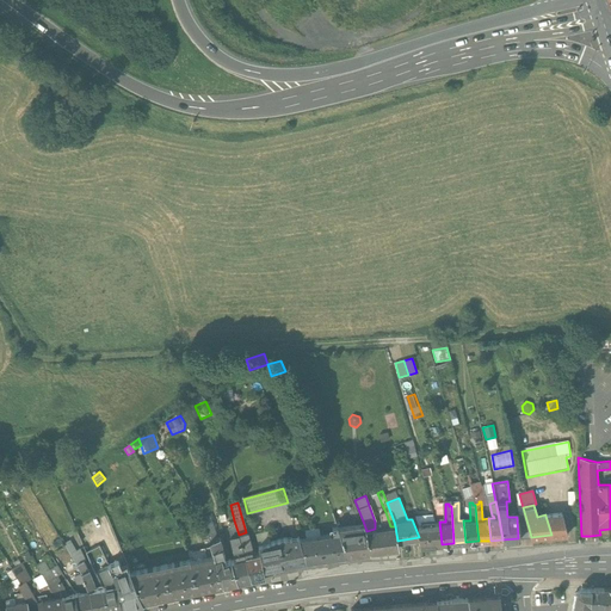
[(562,513),(545,516),(551,535),(567,535),(562,513)]
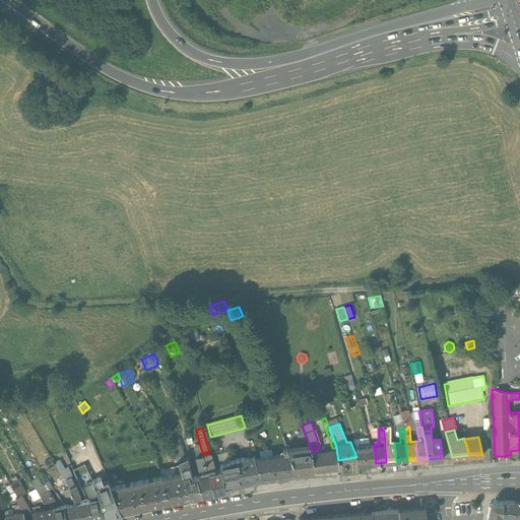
[(370,442),(362,443),(362,445),(355,446),(356,457),(358,464),(376,463),(374,444),(371,445),(370,442)]
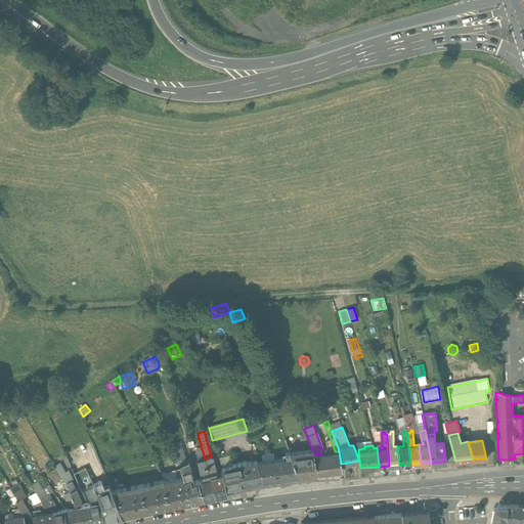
[(182,448),(175,450),(179,464),(186,462),(182,448)]
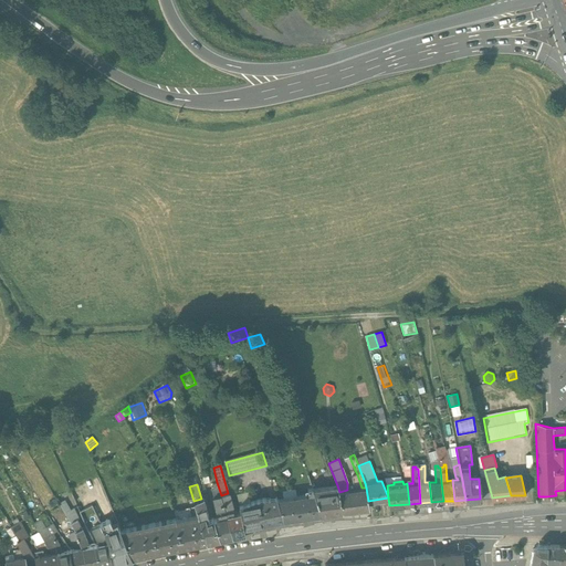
[(337,485),(312,489),(321,513),(343,511),(339,492),(337,485)]
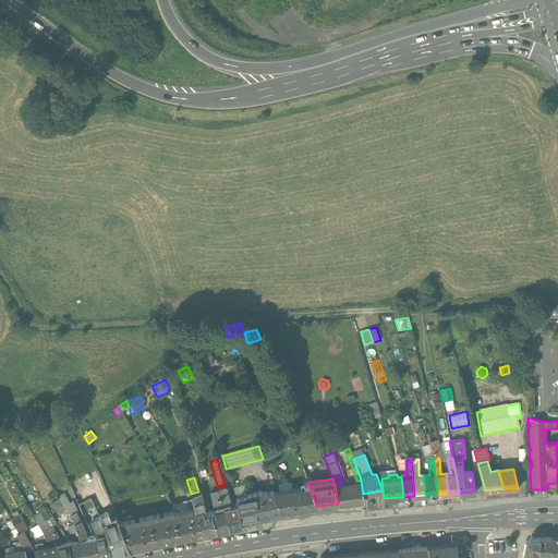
[(305,487),(274,492),(280,511),(316,506),(307,482),(307,481),(304,482),(305,487)]
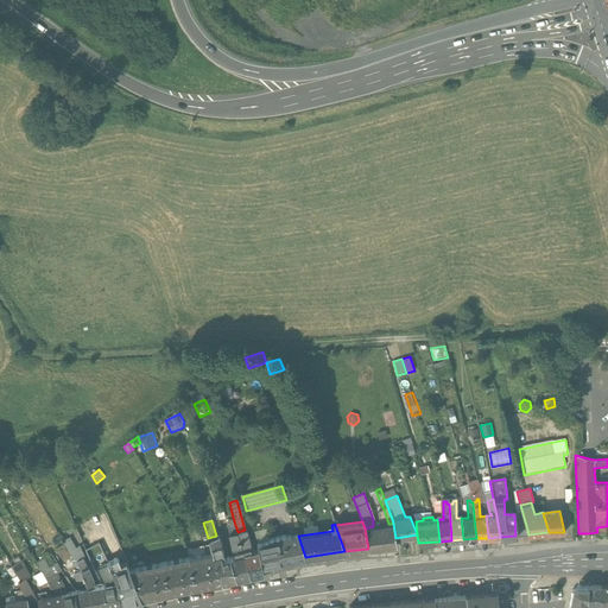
[(373,526),(365,529),(368,549),(397,544),(396,538),(393,524),(388,524),(373,526)]
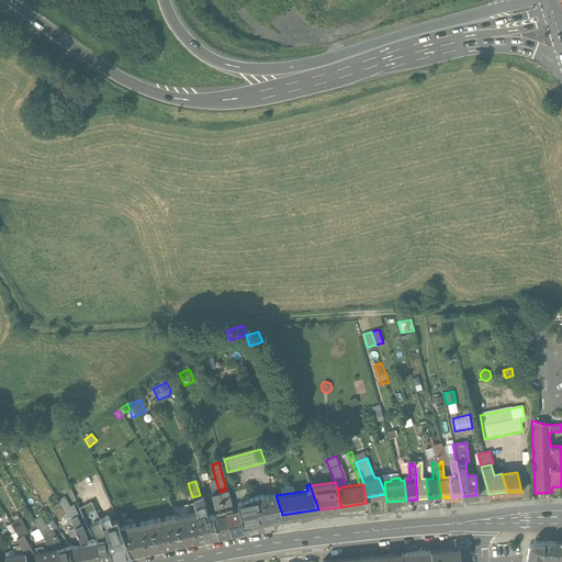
[(233,509),(227,490),(226,490),(220,492),(231,532),(244,530),(243,524),(238,507),(233,509)]
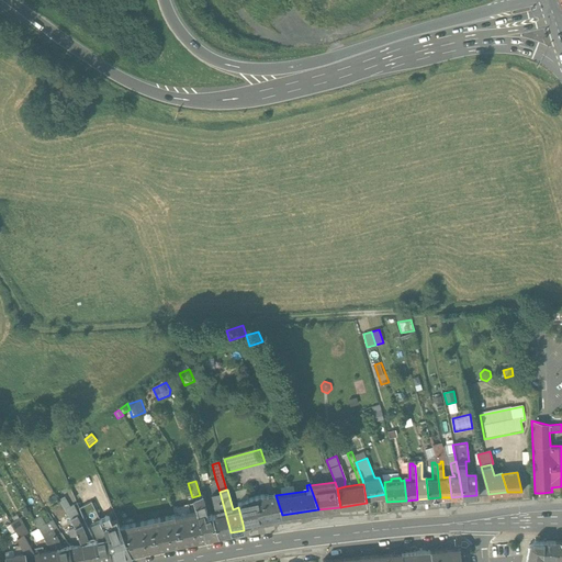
[(231,532),(220,492),(215,493),(212,494),(216,510),(217,510),(218,510),(220,514),(212,516),(217,535),(231,532)]
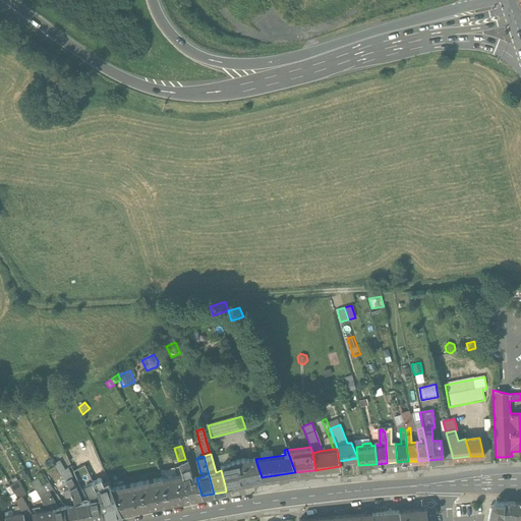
[(196,476),(190,478),(189,475),(191,475),(191,473),(187,458),(185,459),(178,461),(182,474),(190,498),(201,496),(196,478),(196,476)]
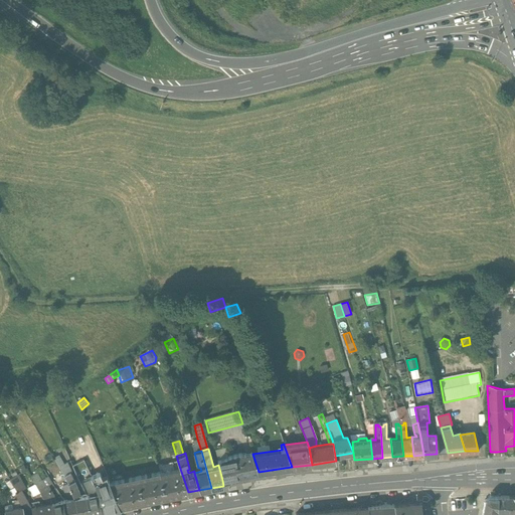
[(241,454),(241,453),(228,456),(228,457),(217,460),(218,465),(222,480),(242,476),(252,473),(246,453),(241,454)]
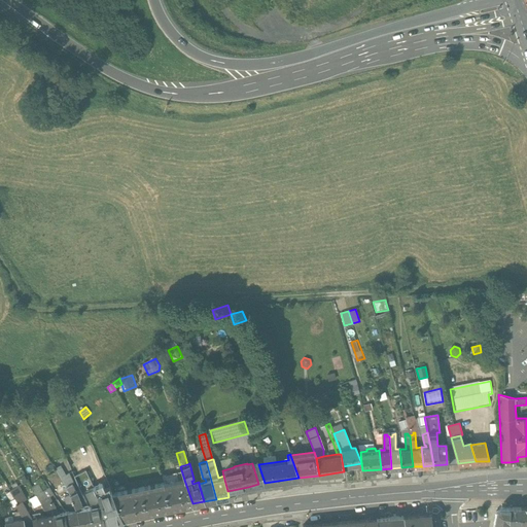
[(69,472),(66,473),(60,465),(56,468),(66,486),(72,483),(73,482),(69,472)]
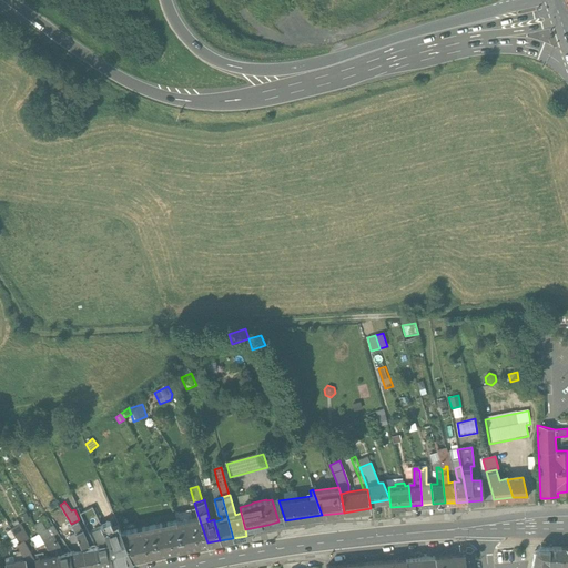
[(199,517),(178,521),(183,548),(208,543),(199,517)]
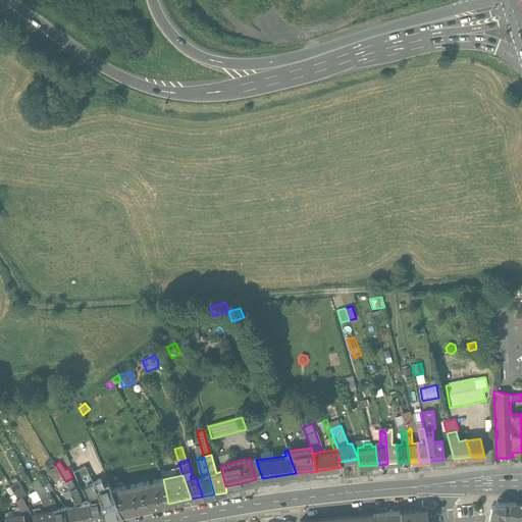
[(49,481),(42,485),(38,478),(32,481),(40,496),(48,491),(53,488),(49,481)]
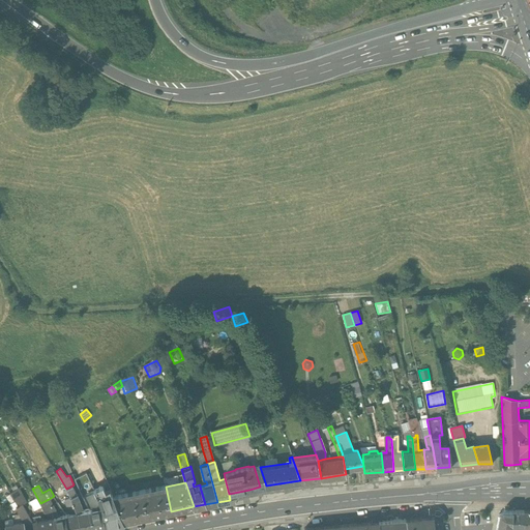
[(88,508),(81,510),(81,507),(82,506),(77,495),(72,486),(66,489),(69,497),(77,511),(80,529),(83,529),(92,528),(88,508)]
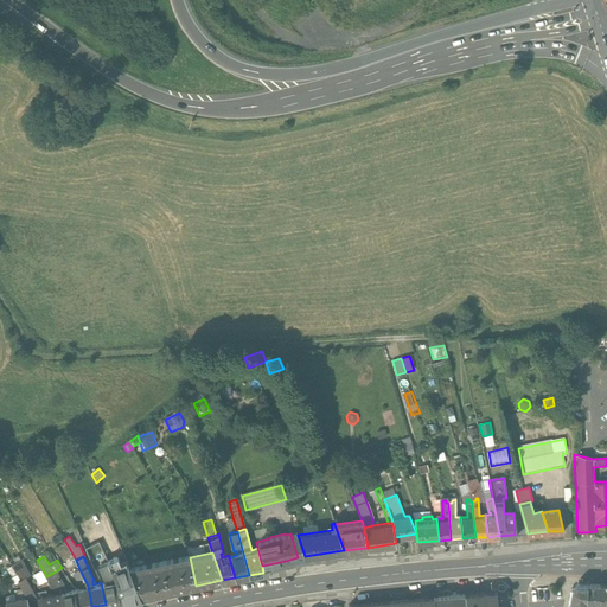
[(141,598),(142,598),(129,570),(127,563),(122,566),(117,556),(107,561),(116,580),(121,601),(121,602),(141,598)]
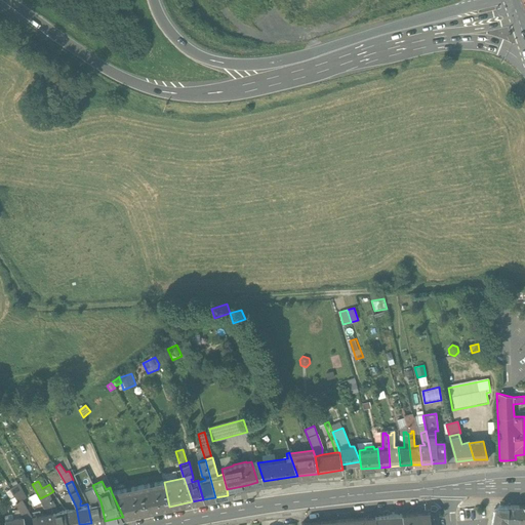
[(27,496),(18,482),(9,487),(17,500),(22,497),(23,498),(27,496)]
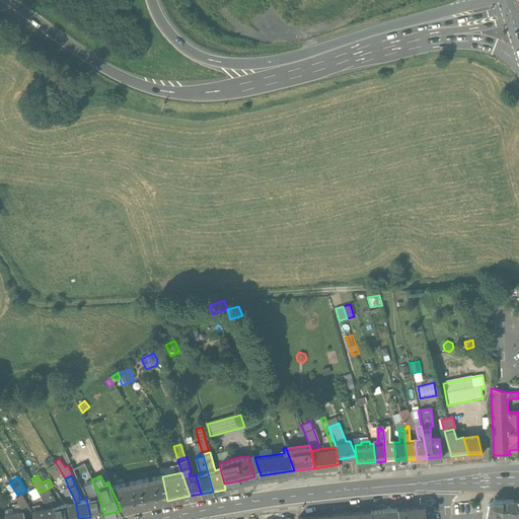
[(144,506),(167,501),(162,476),(139,482),(144,506)]
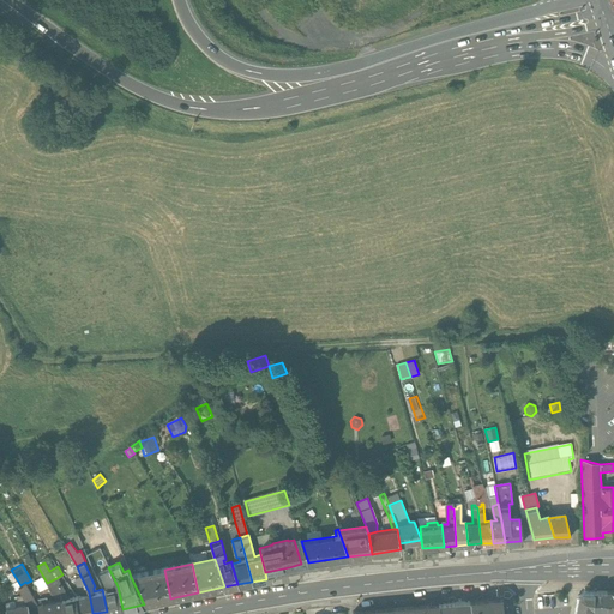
[(118,587),(108,567),(100,572),(106,584),(108,585),(110,584),(110,588),(102,589),(107,612),(122,608),(118,587)]
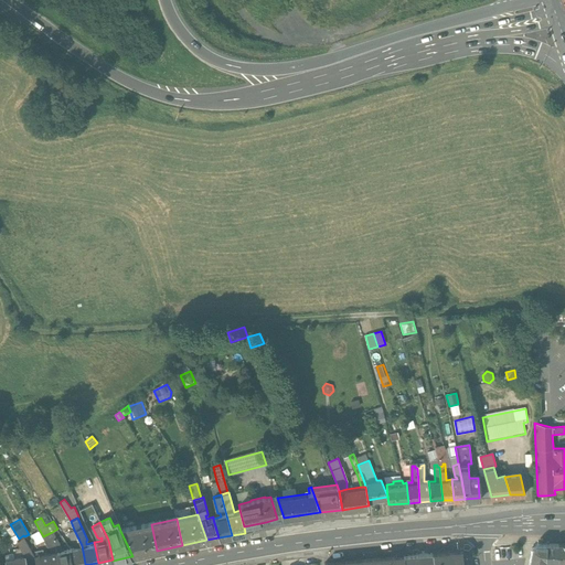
[(151,524),(120,531),(132,556),(157,551),(151,524)]
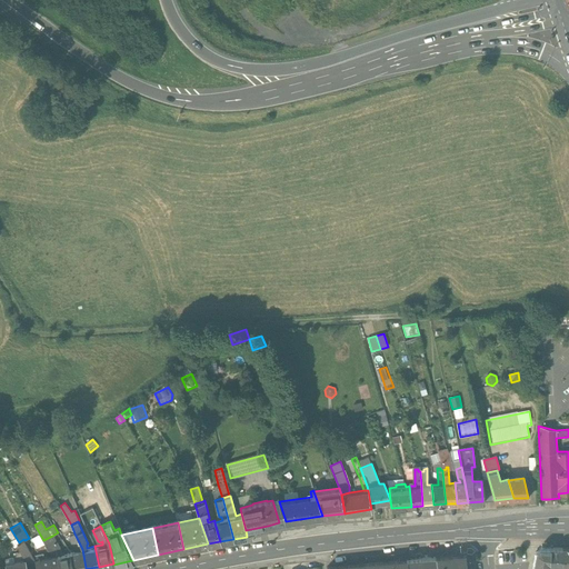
[(82,549),(75,533),(69,536),(76,550),(82,549)]
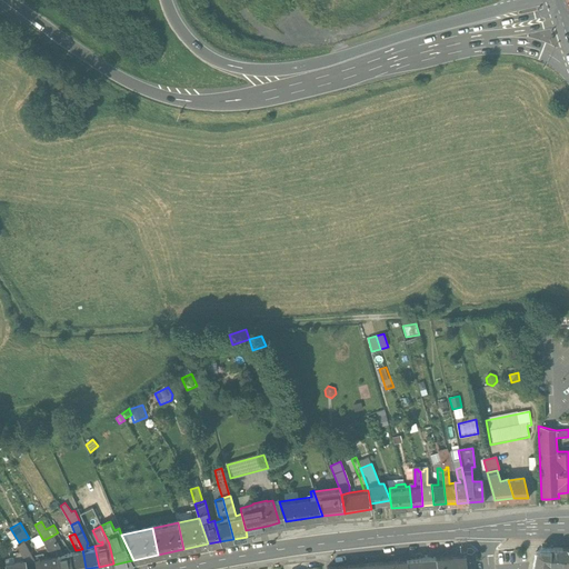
[(73,568),(70,551),(62,553),(52,536),(43,540),(52,555),(58,553),(60,568),(73,568)]
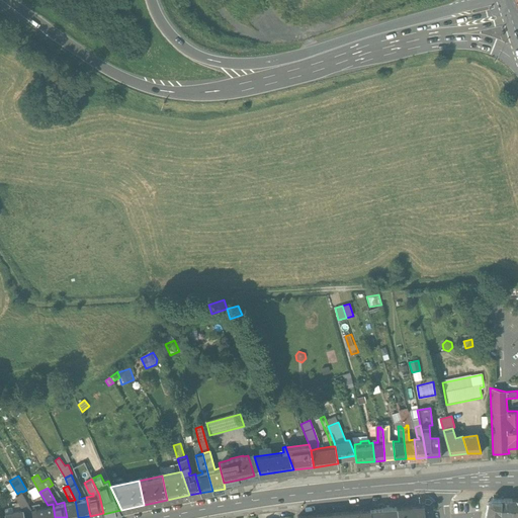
[(22,492),(21,491),(17,494),(14,496),(23,508),(23,509),(30,508),(22,492)]
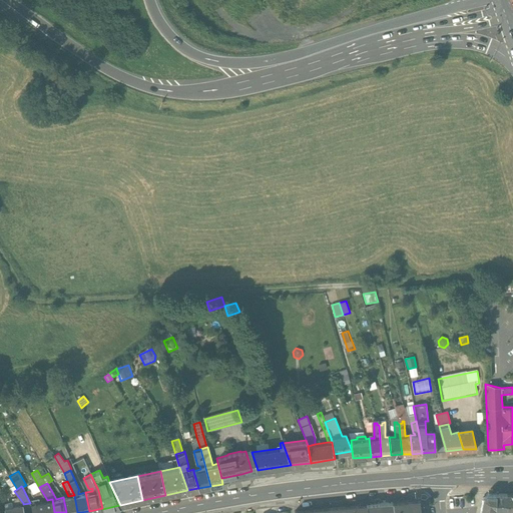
[(486,493),(483,497),(479,512),(494,512),(495,511),(495,493),(486,493)]
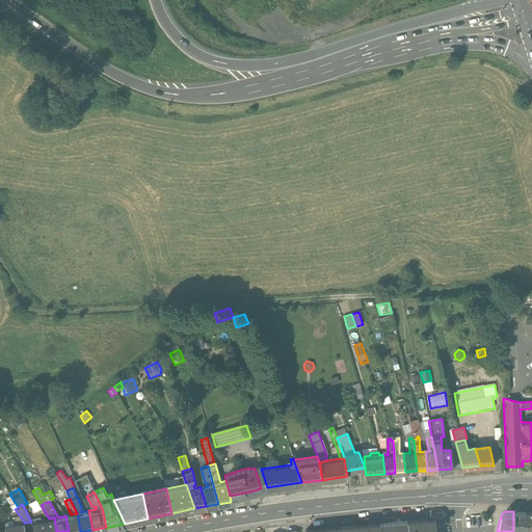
[(526,511),(513,511),(513,530),(520,530),(526,530),(526,511)]
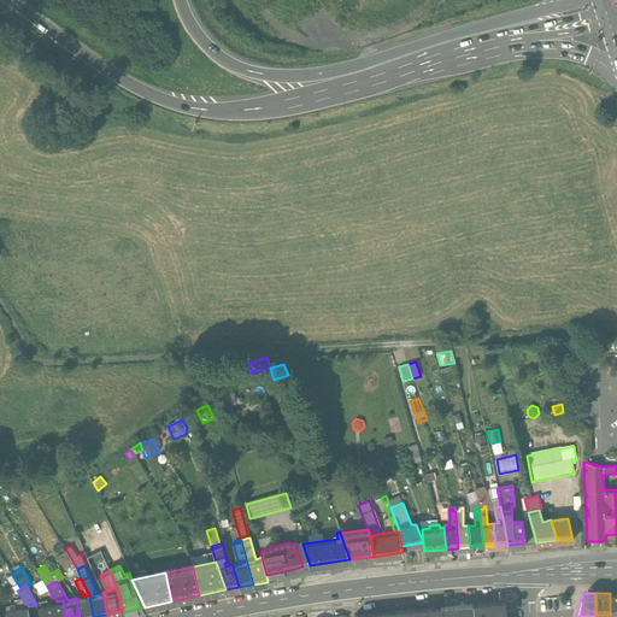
[(82,597),(76,598),(80,616),(93,616),(89,595),(82,597)]
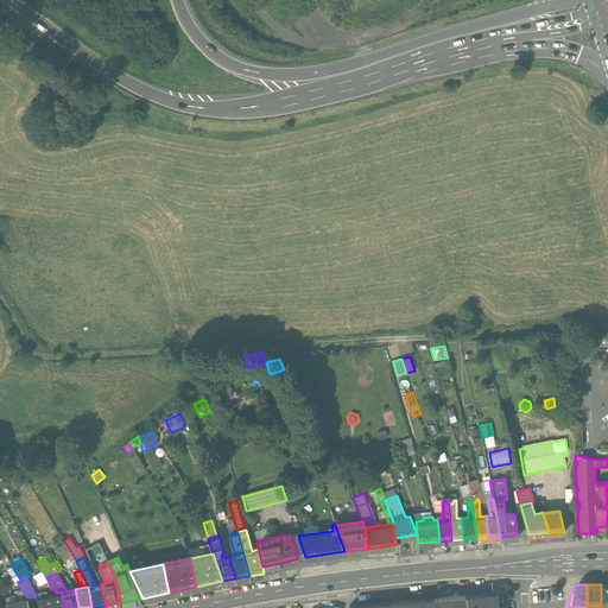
[(56,593),(48,595),(46,590),(36,593),(37,596),(39,607),(64,607),(62,591),(56,593)]
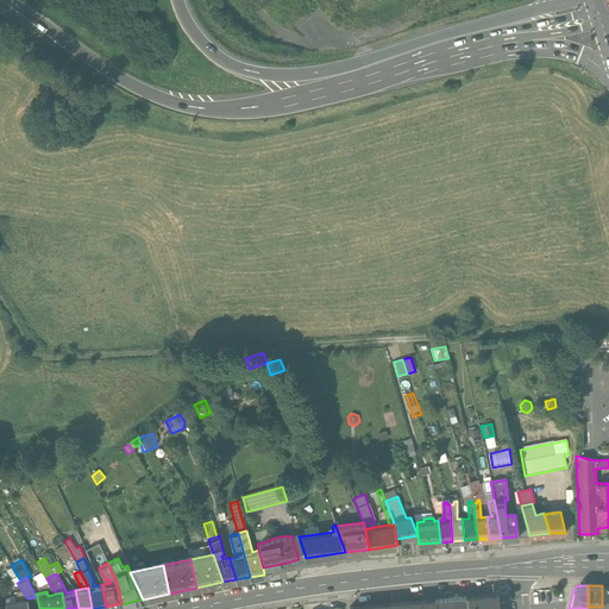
[(498,608),(497,592),(465,595),(466,608),(498,608)]
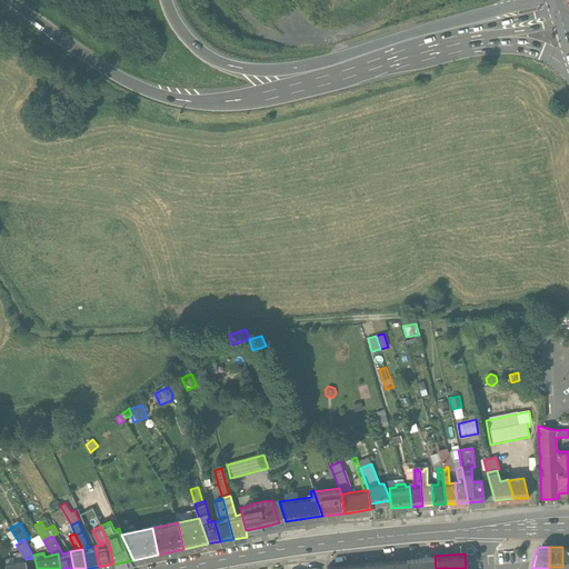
[(436,568),(435,556),(420,557),(421,568),(436,568)]
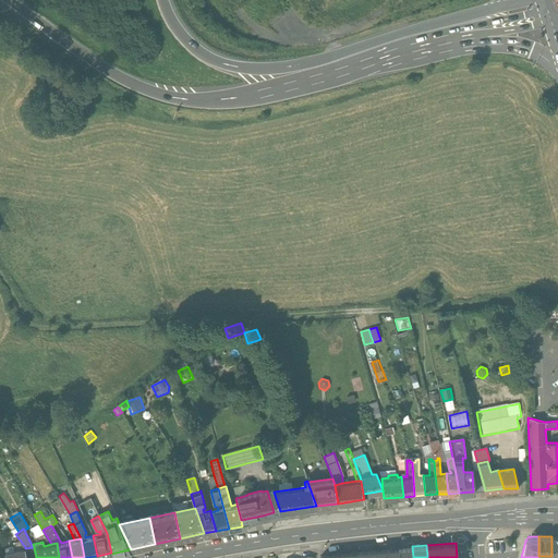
[(413,557),(412,546),(398,547),(399,557),(413,557)]
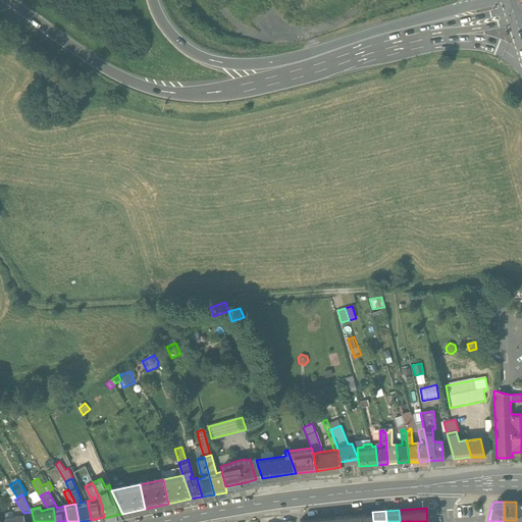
[(31,512),(23,513),(23,512),(16,514),(5,516),(6,520),(6,521),(34,521),(32,512),(31,512)]
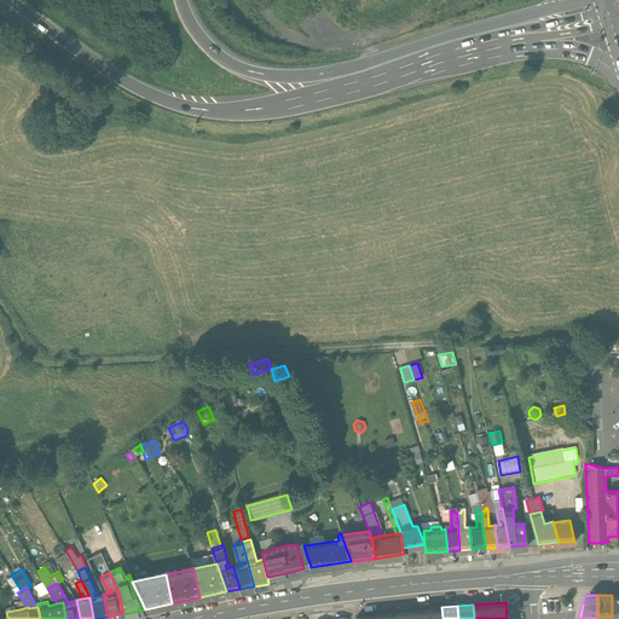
[(443,618),(441,607),(437,608),(432,608),(432,618),(443,618)]
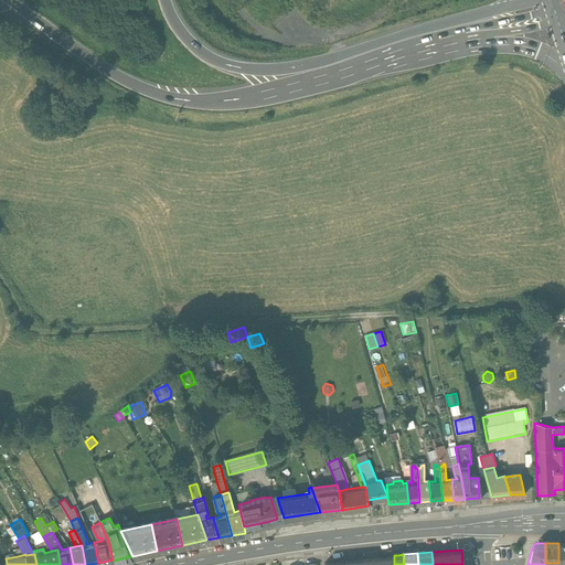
[(394,564),(394,555),(362,558),(362,564),(394,564)]
